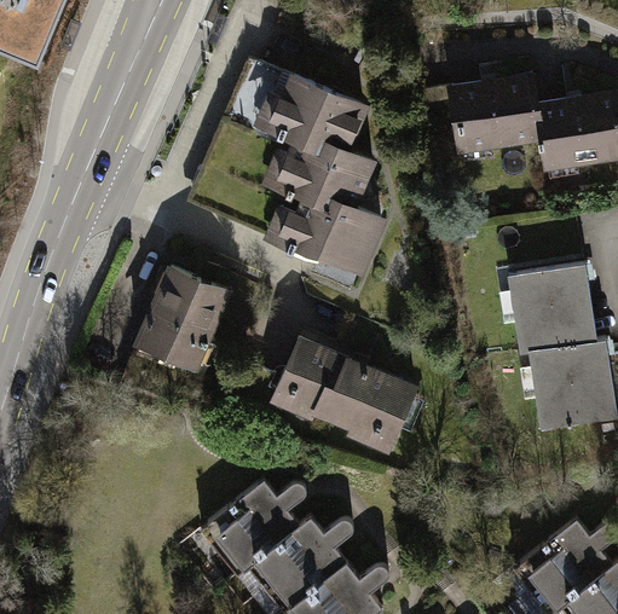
[(0,44),(38,61),(63,0),(0,0),(0,44)]
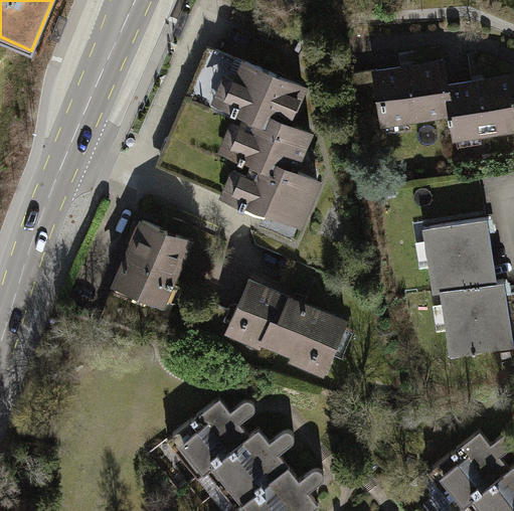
[(180,39),(189,18),(181,15),(172,35),(180,39)]
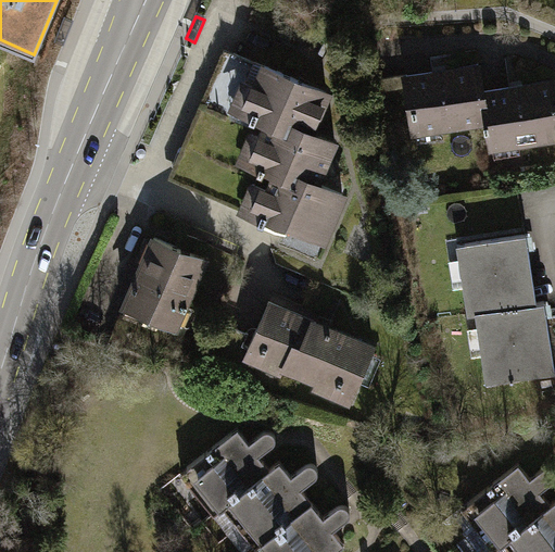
[(64,21),(54,44),(63,47),(72,24),(64,21)]
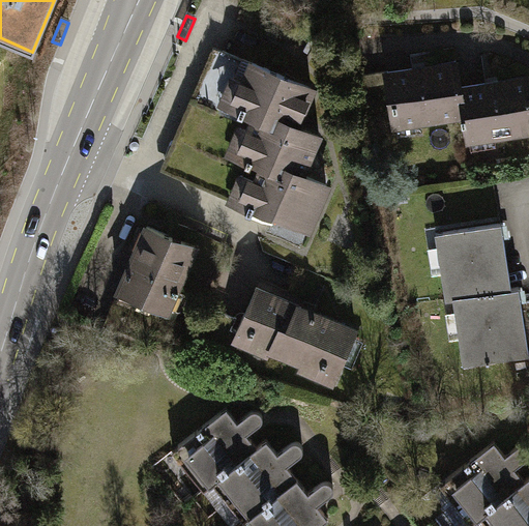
[(306,232),(307,232),(326,188),(300,177),(311,153),(315,154),(319,144),(318,140),(294,129),(311,92),(252,66),(251,67),(223,54),(171,172),(247,206),(245,213),(250,215),(253,208),(276,218),(306,232)]
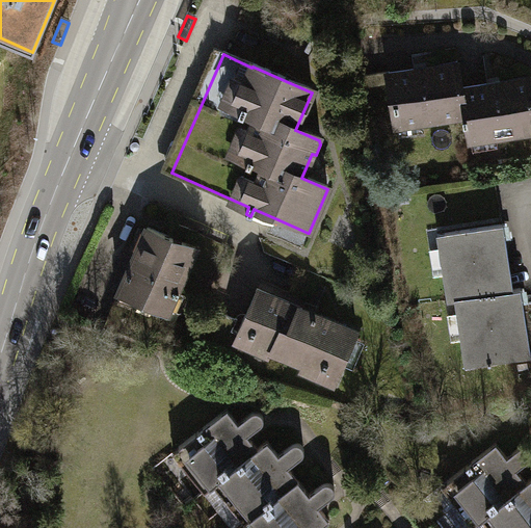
[(466,119),(461,90),(457,66),(388,76),(392,104),(396,130),(466,119)]
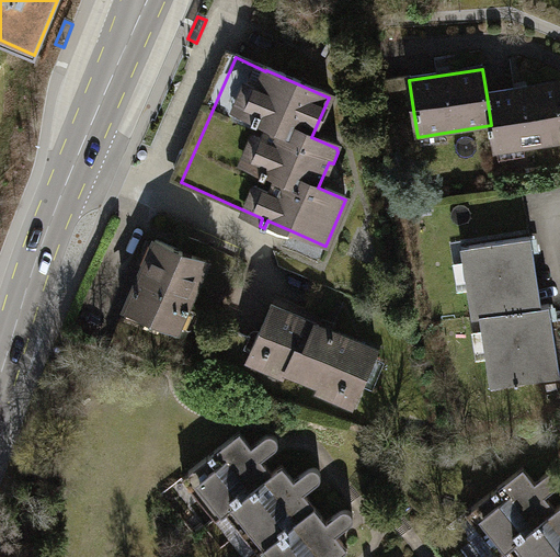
[(413,110),(409,80),(370,86),(375,115),(413,110)]
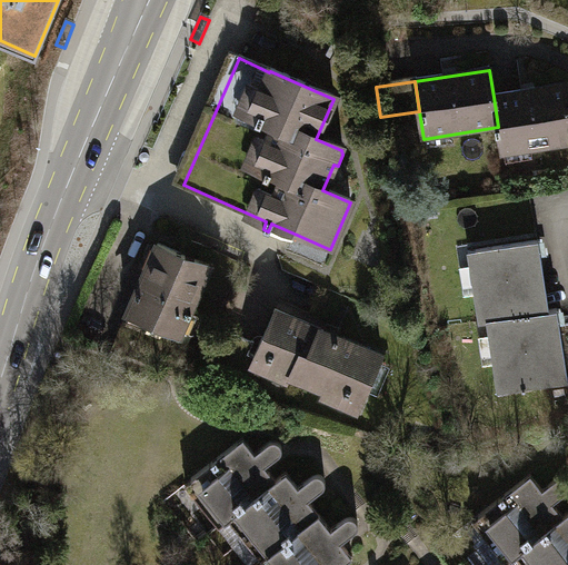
[(567,88),(567,86),(494,97),(498,127),(501,155),(567,144),(567,88)]
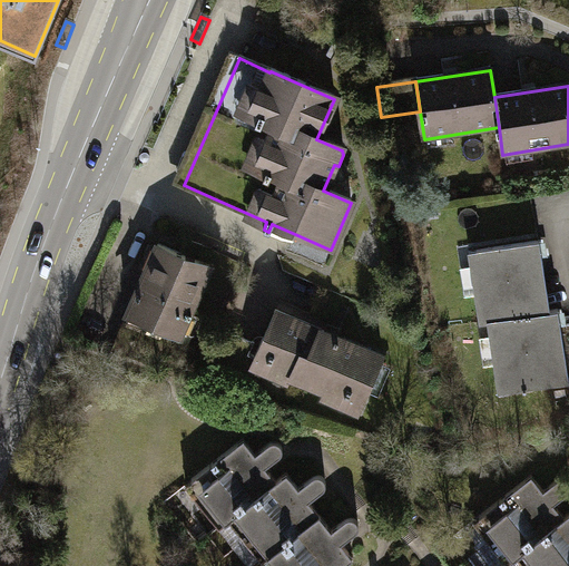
[(330,250),(297,235),(288,255),(321,270),(330,250)]
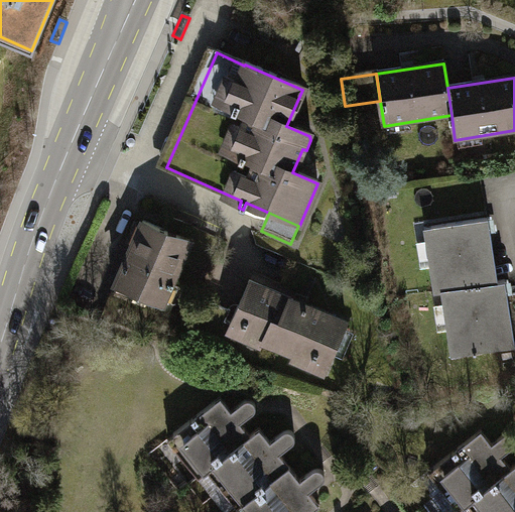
[(440,293),(447,292),(497,285),(487,221),(430,230),(440,293)]
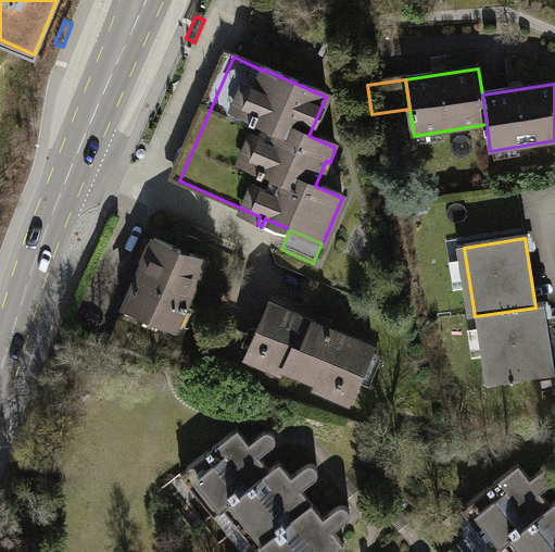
[(176,328),(204,263),(153,241),(124,309),(144,317),(146,315),(176,328)]
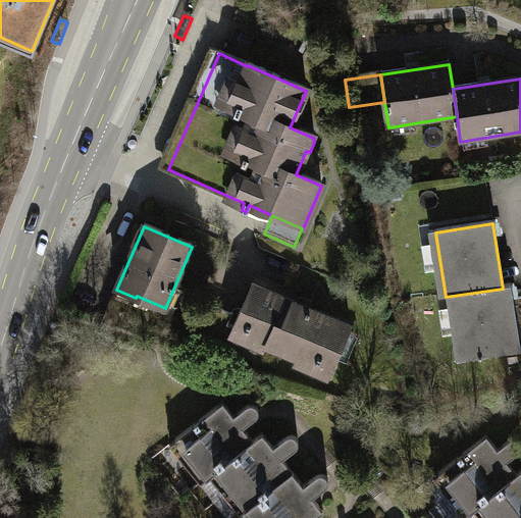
[(446,297),(435,232),(428,234),(430,247),(420,249),(424,273),(434,272),(438,299),(446,297)]
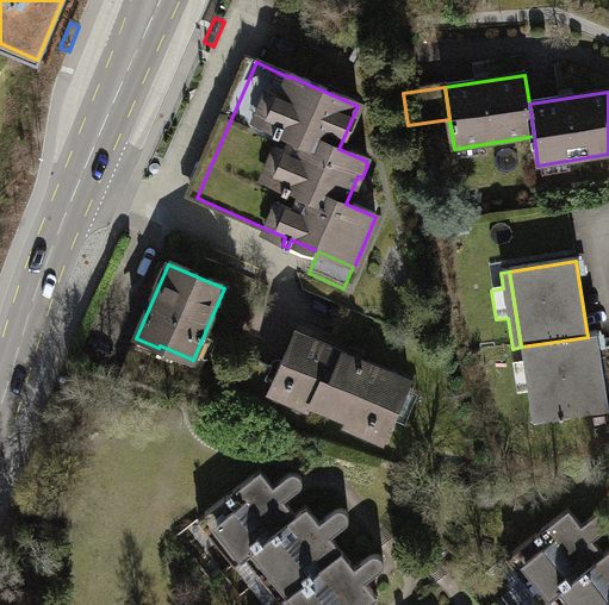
[(386,437),(409,385),(294,336),(272,388),(273,388),(309,404),(348,422),(384,437),(386,437)]
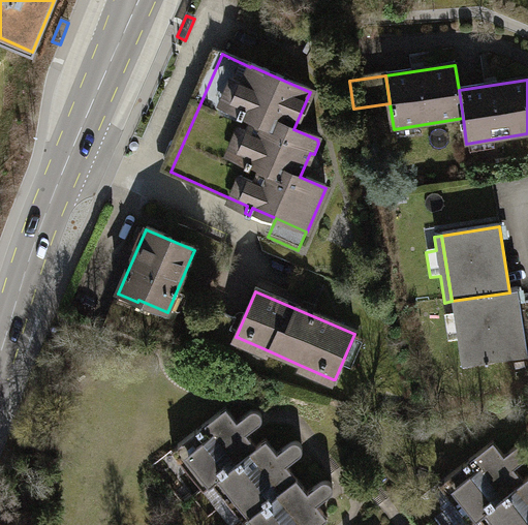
[(489,363),(527,357),(517,291),(509,292),(459,300),(469,366),(485,364),(485,366),(489,365),(489,363)]
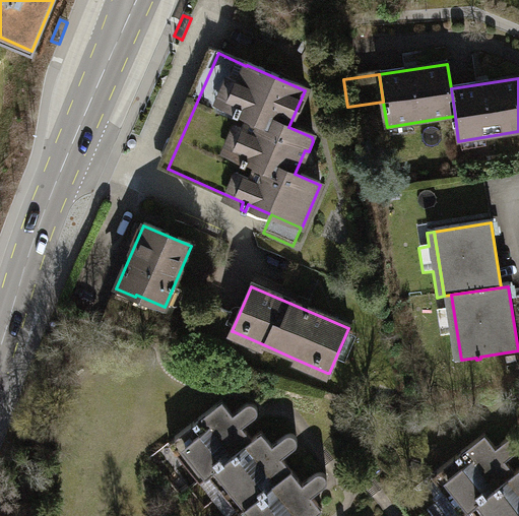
[(451,295),(444,296),(446,310),(436,311),(440,336),(450,335),(454,361),(461,360),(451,295)]
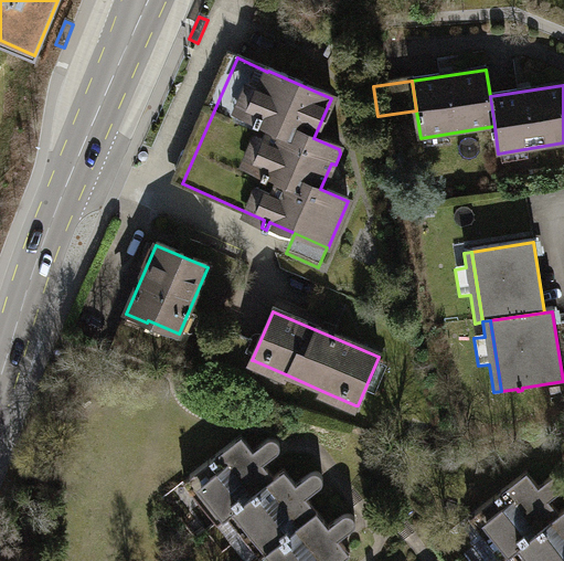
[(286,374),(253,360),(248,370),(282,384),(286,374)]
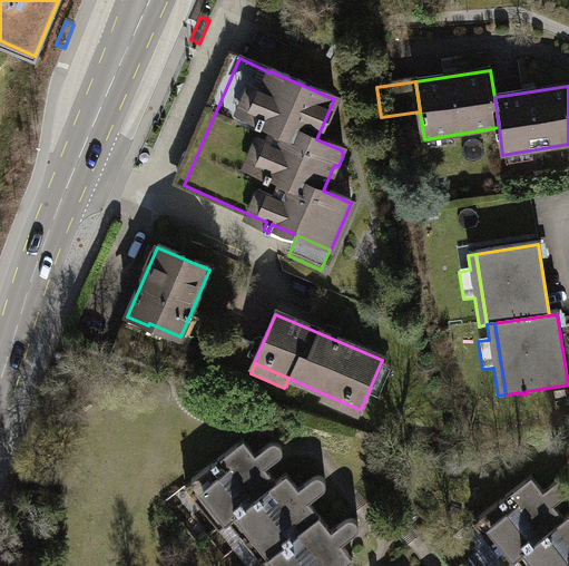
[(354,419),(359,409),(325,394),(321,405),(354,419)]
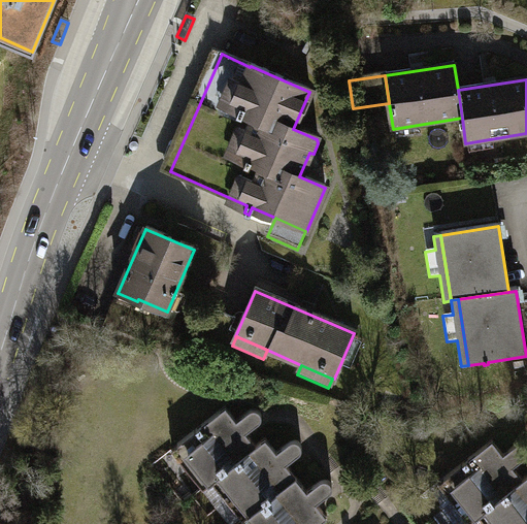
[(202,492),(212,485),(211,484),(256,450),(255,449),(245,436),(260,425),(262,419),(259,415),(256,412),(251,412),(235,423),(225,410),(170,452),(202,492)]
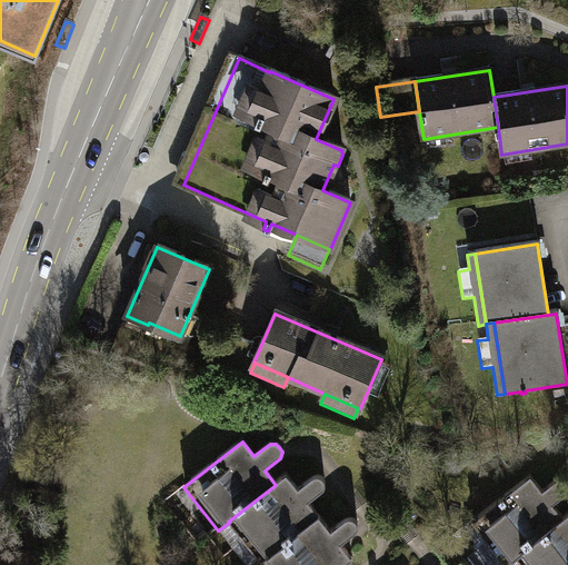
[(229,523),(261,564),(319,518),(308,504),(324,493),(325,486),(322,481),(318,478),(312,479),(298,491),(286,475),(275,484),(276,485),(228,522),(229,523)]
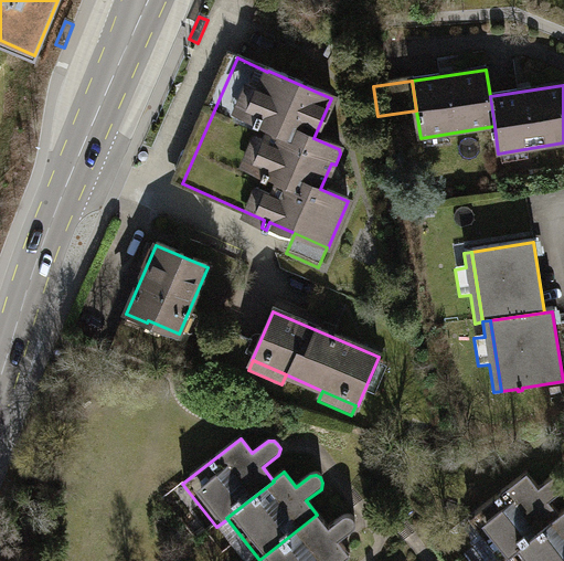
[(538,489),(527,475),(468,519),(499,560),(506,560),(512,556),(511,554),(560,517),(559,516),(547,503),(563,491),(563,488),(563,482),(563,479),(557,477),(553,478),(538,489)]
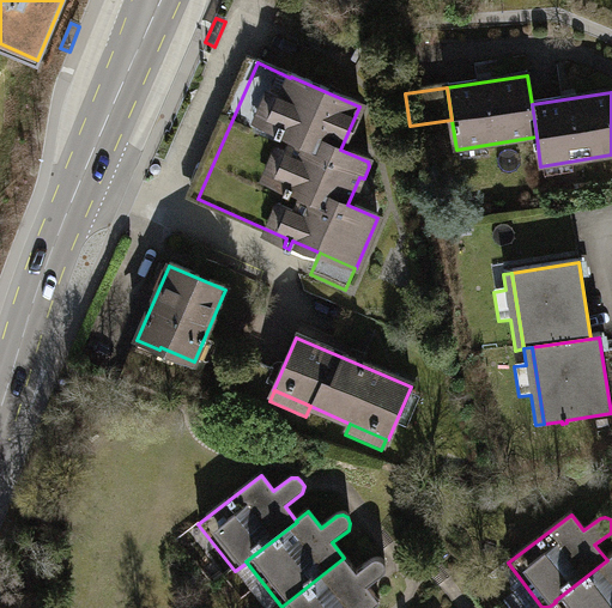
[(556,602),(561,607),(611,607),(611,554),(606,559),(607,560),(555,601),(556,602)]
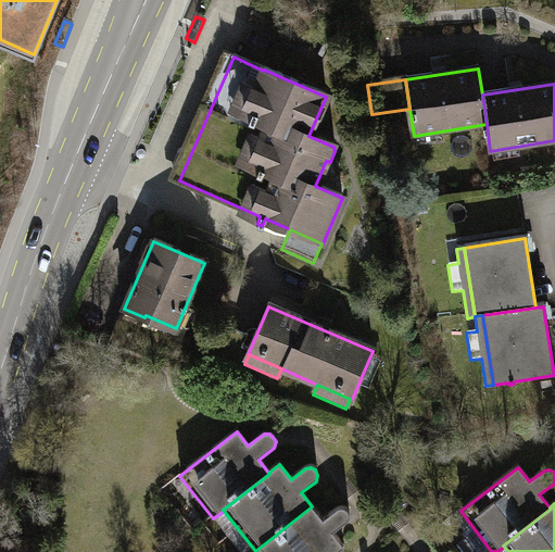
[(339,551),(344,548),(332,534),(349,522),(349,516),(348,511),(343,509),(339,509),(323,521),(312,506),(255,551),(339,551)]
